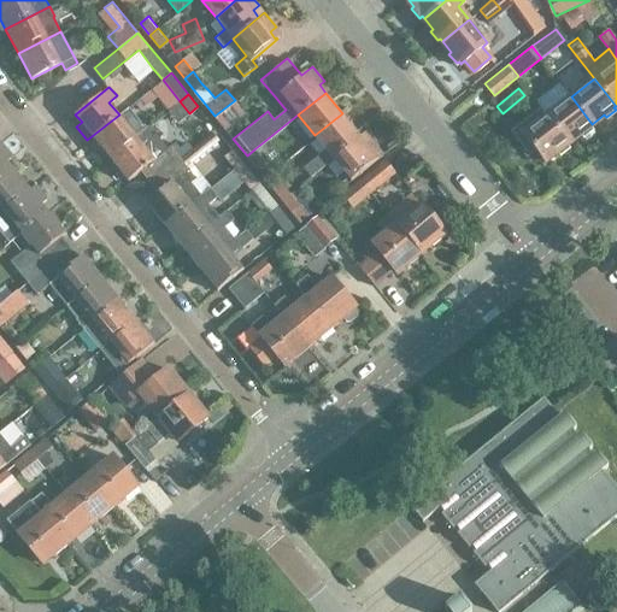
[(592,124),(571,96),(547,115),(569,142),(581,133),(582,135),(592,128),(591,125),(592,124)]
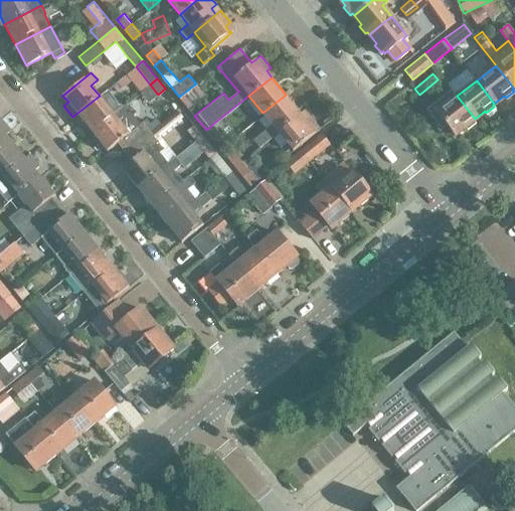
[(475,119),(457,96),(452,89),(440,98),(445,105),(433,115),(442,127),(447,124),(455,134),(466,126),(467,128),(475,122),(473,120),(475,119)]
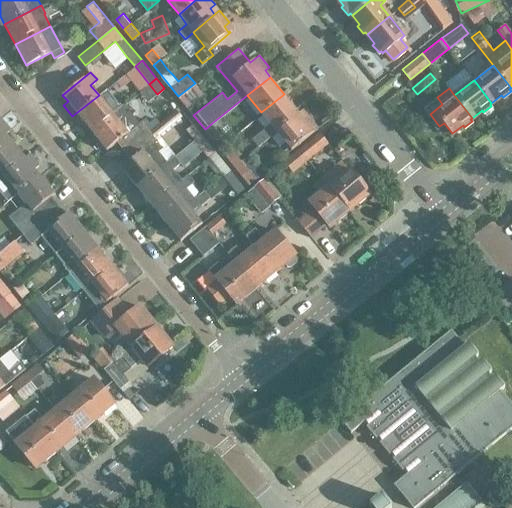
[(91,131),(113,113),(105,102),(111,97),(105,90),(99,95),(72,116),(73,117),(77,113),(91,131)]
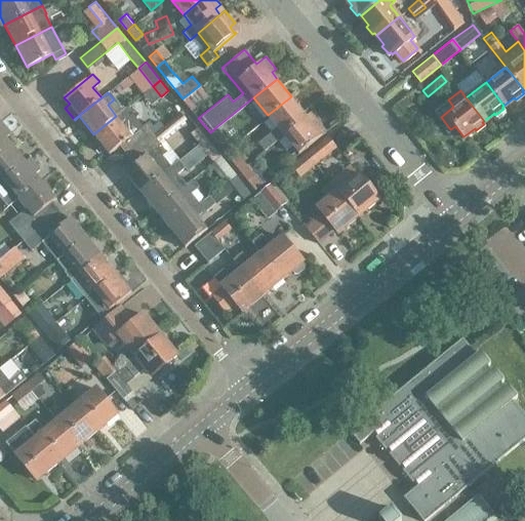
[(291,96),(268,115),(277,126),(258,142),(265,149),(283,133),(307,115),(291,96)]
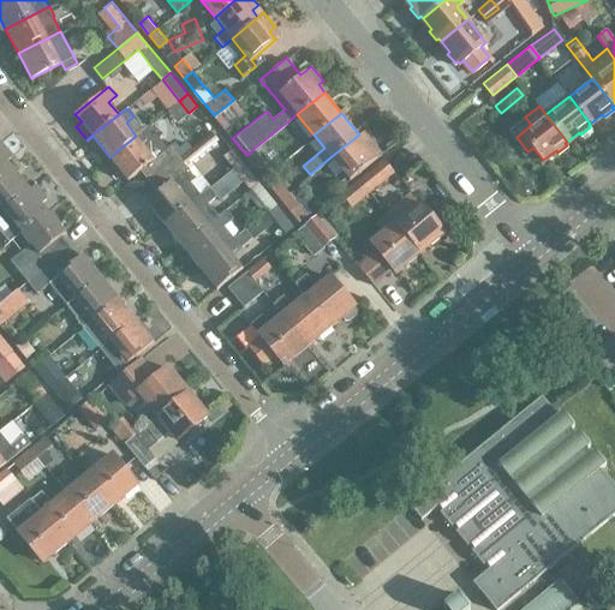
[(141,168),(149,180),(179,156),(169,144),(154,157),(143,144),(154,136),(147,127),(136,136),(109,157),(127,179),(141,168)]
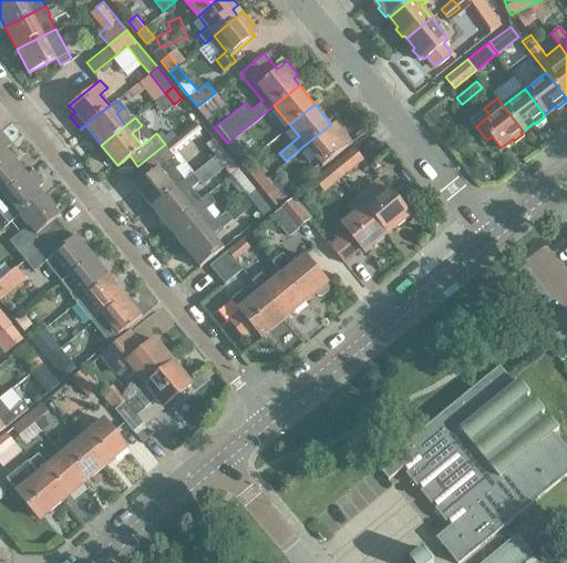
[(337,119),(331,124),(306,144),(322,165),(347,144),(341,136),(347,132),(337,119)]
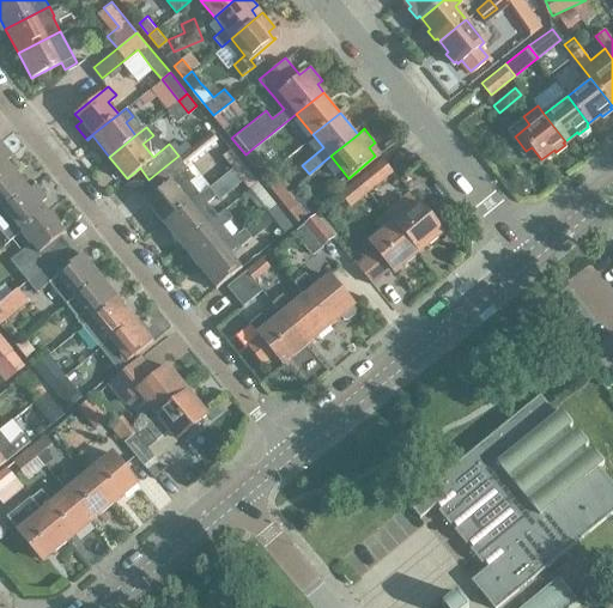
[(145,201),(163,223),(210,186),(190,162),(205,150),(206,151),(218,141),(217,140),(219,139),(211,131),(178,156),(149,180),(158,190),(145,201)]
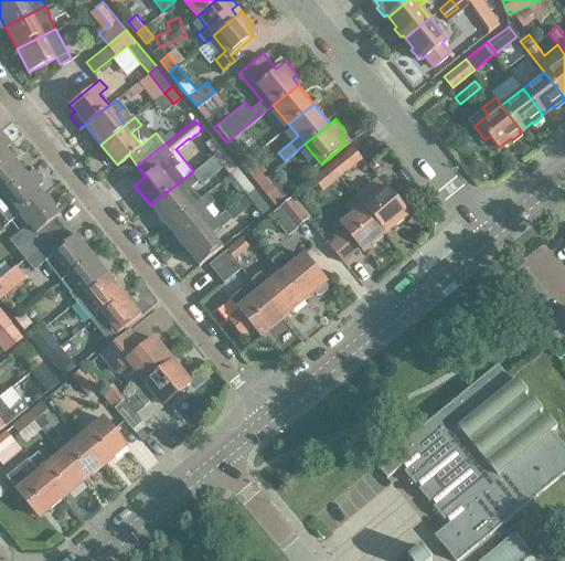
[(0,162),(12,154),(6,146),(11,143),(0,129),(0,128),(0,162)]
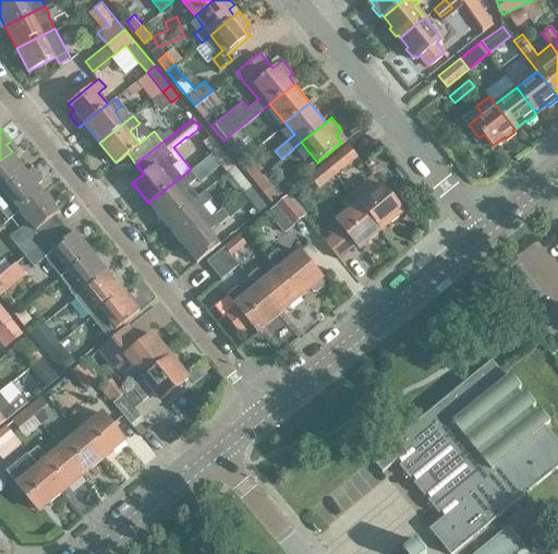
[(211,152),(219,145),(210,134),(203,141),(211,152)]
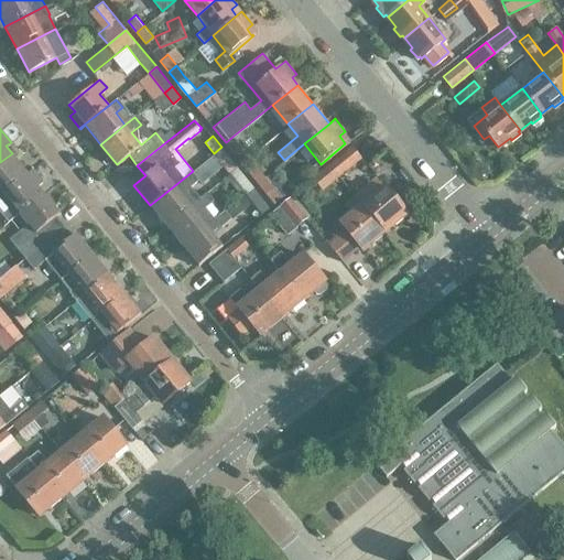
[(234,136),(226,142),(235,153),(242,147),(234,136)]
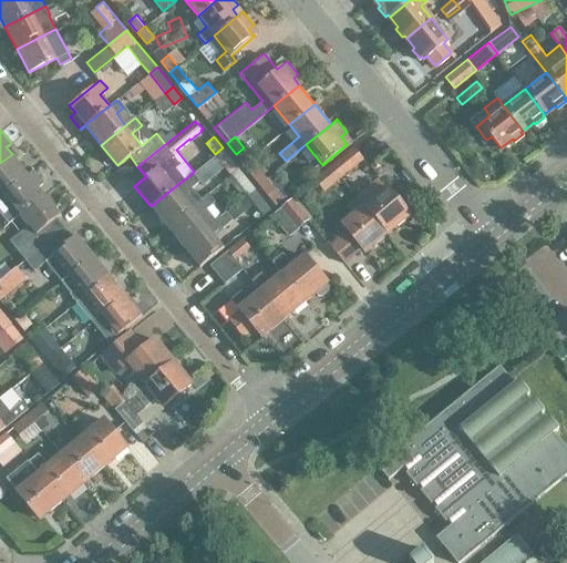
[(331,164),(340,175),(362,157),(353,146),(331,164)]
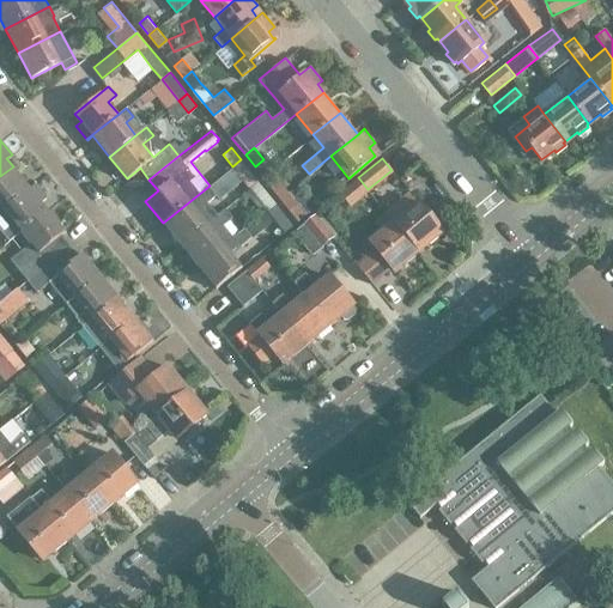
[(259,182),(241,159),(232,166),(249,187),(244,190),(246,192),(259,182)]
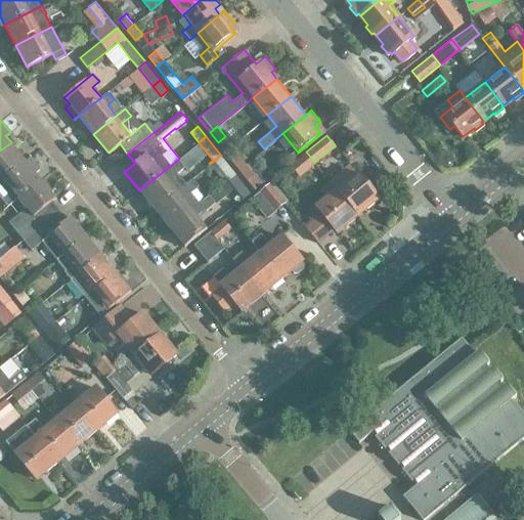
[(11,142),(0,150),(0,180),(3,178),(26,160),(11,142)]
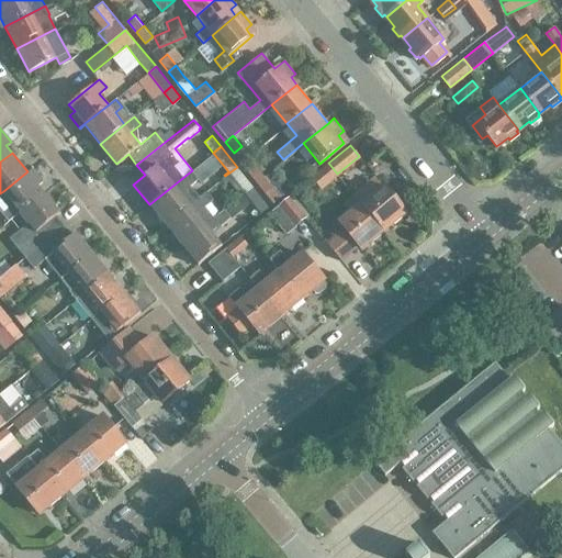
[(257,181),(265,175),(256,164),(248,170),(257,181)]
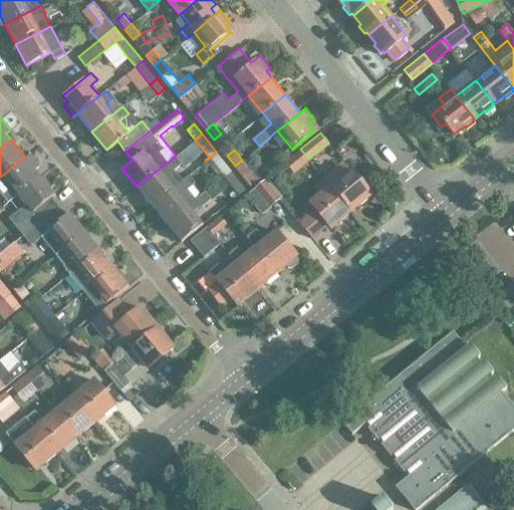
[(230,170),(217,153),(206,161),(220,178),(230,170)]
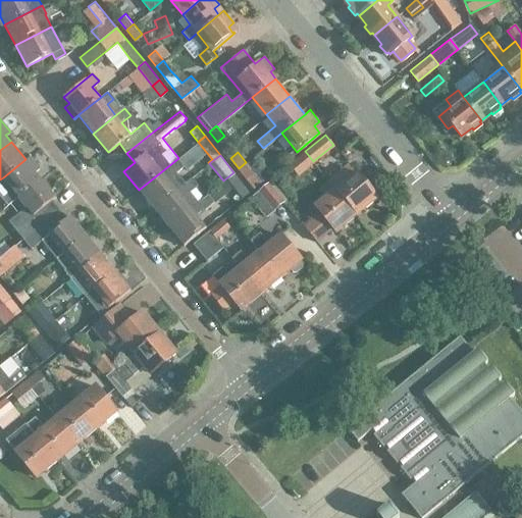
[(17,196),(40,177),(35,171),(40,167),(30,156),(25,159),(3,177),(11,188),(1,196),(8,204),(17,196)]
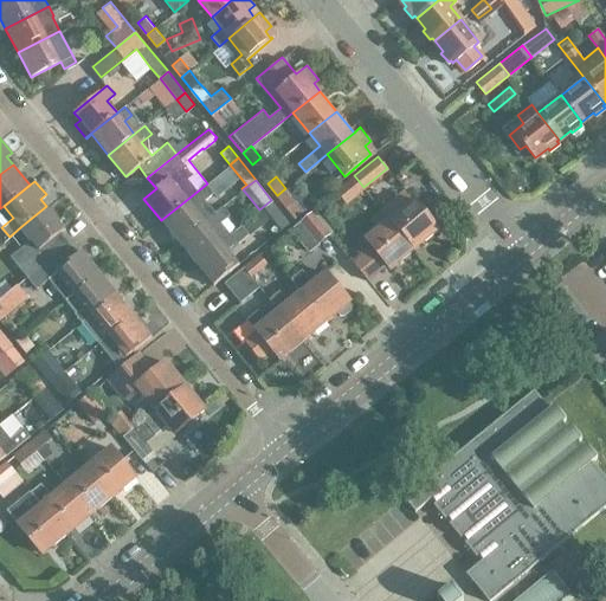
[(179,241),(224,205),(223,205),(214,211),(205,199),(213,192),(207,183),(161,220),(179,241)]
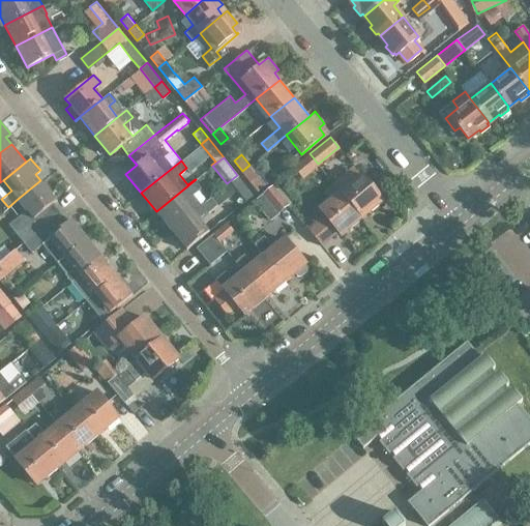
[(249,165),(242,171),(258,190),(264,183),(249,165)]
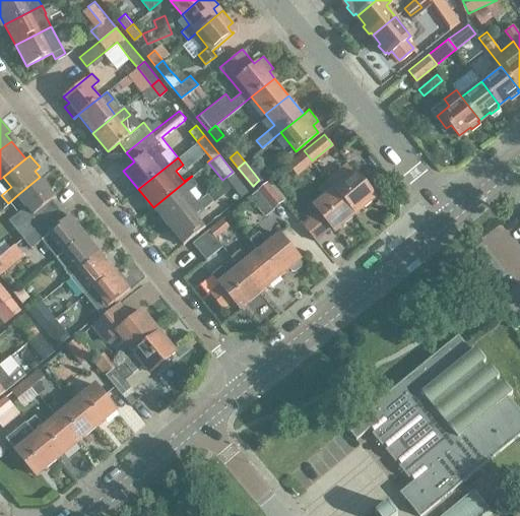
[(326,178),(333,187),(354,212),(375,196),(353,170),(346,162),(326,178)]
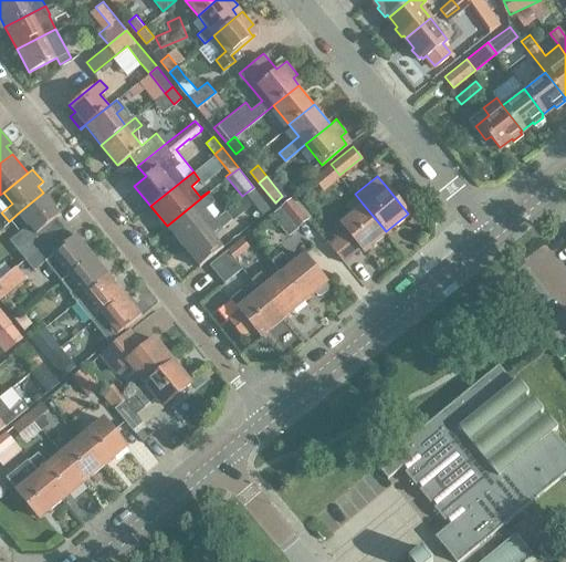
[(270,207),(253,187),(242,196),(243,198),(247,195),(262,214),(270,207)]
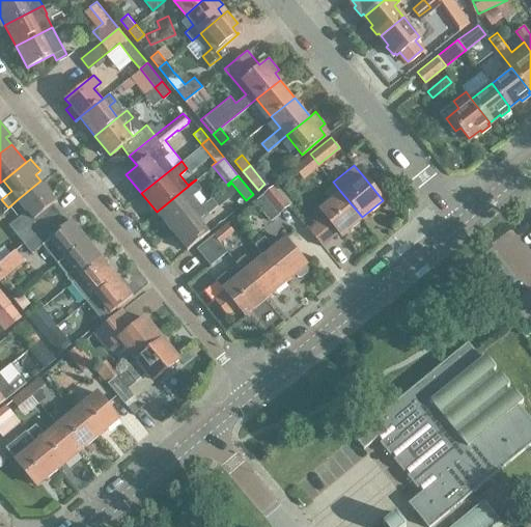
[(196,179),(157,212),(171,229),(202,204),(202,203),(193,194),(201,187),(196,179)]
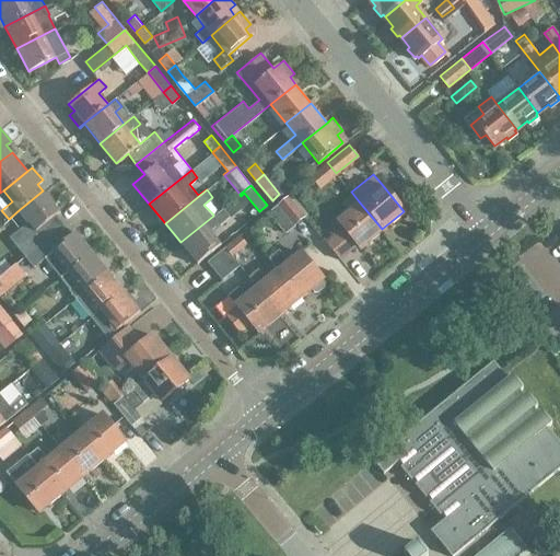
[(59,210),(43,190),(19,210),(27,221),(10,236),(25,255),(65,223),(56,213),(59,210)]
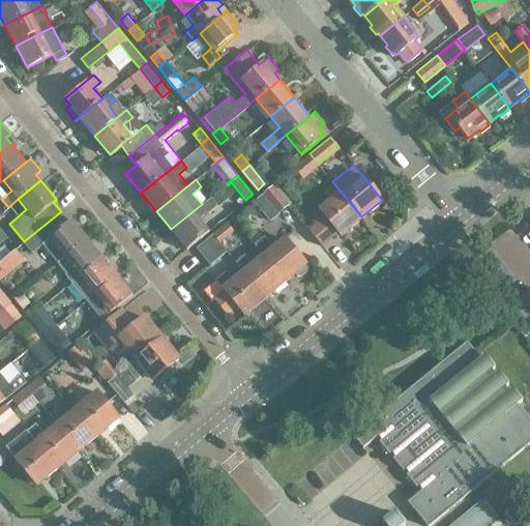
[(286,201),(272,184),(263,193),(276,208),(286,201)]
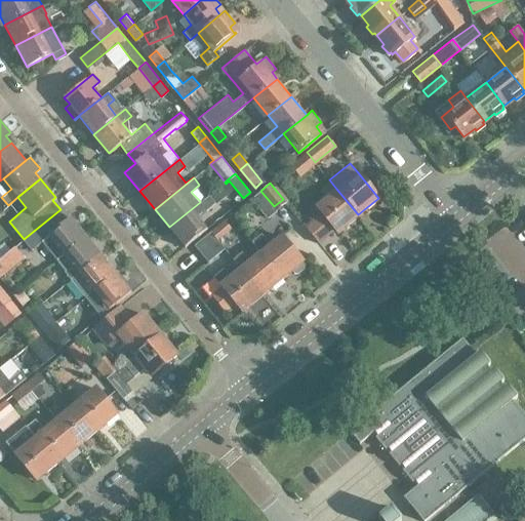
[(358,214),(336,189),(316,205),(322,212),(334,228),(338,232),(358,214)]
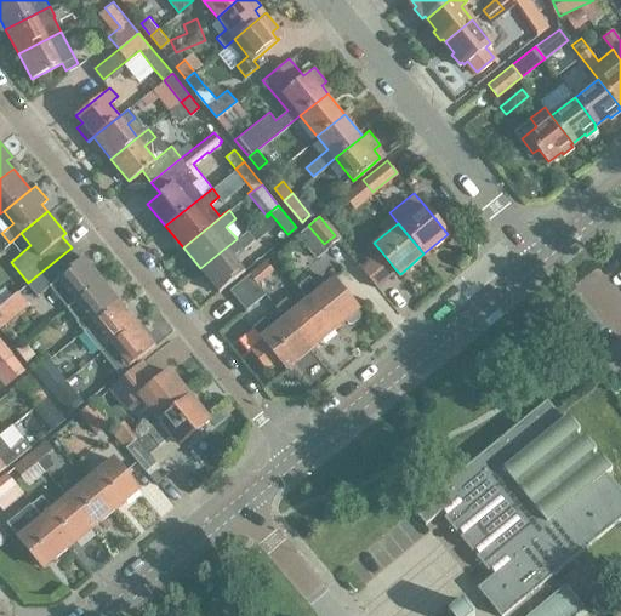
[(298,233),(314,252),(317,256),(326,247),(324,244),(308,226),(298,233)]
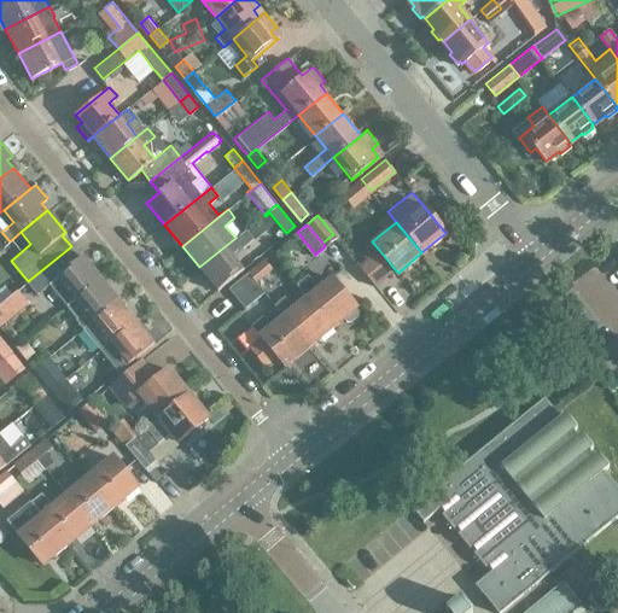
[(244,268),(233,255),(254,238),(246,228),(235,237),(235,238),(199,267),(217,290),(244,268)]
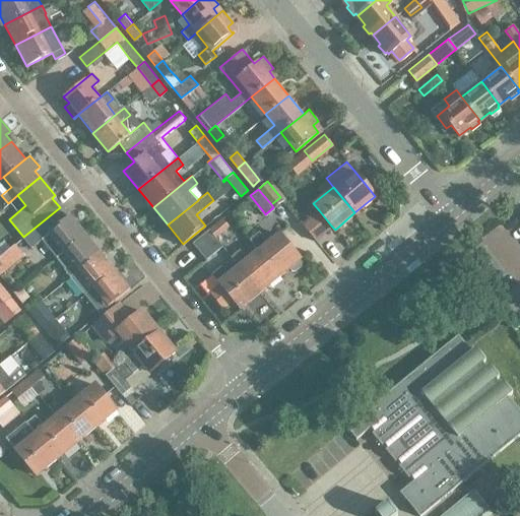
[(67,216),(60,207),(23,237),(31,247),(42,239),(56,256),(85,233),(70,214),(67,216)]
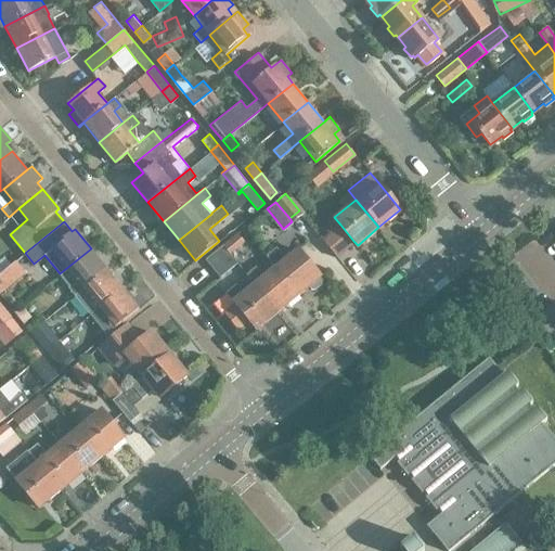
[(353,241),(340,225),(323,239),(336,255),(353,241)]
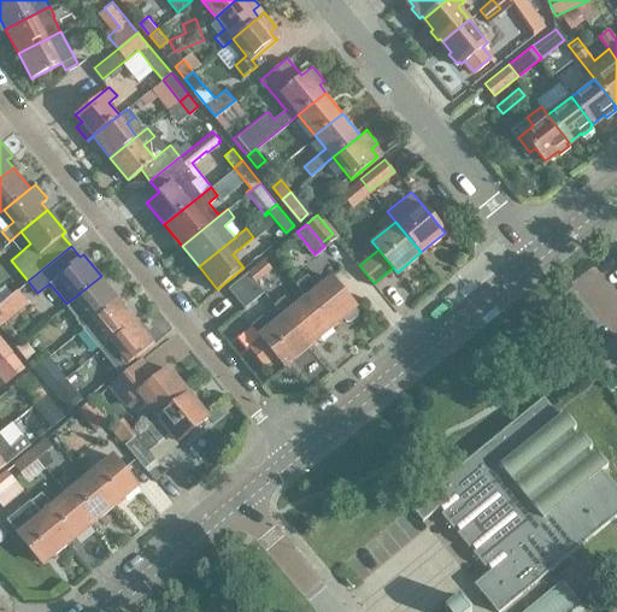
[(248,271),(256,281),(271,269),(263,258),(248,271)]
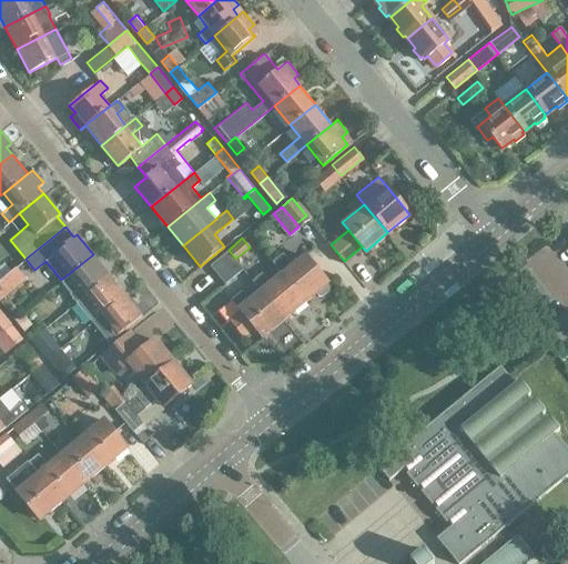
[(161,252),(173,264),(183,255),(171,242),(161,252)]
